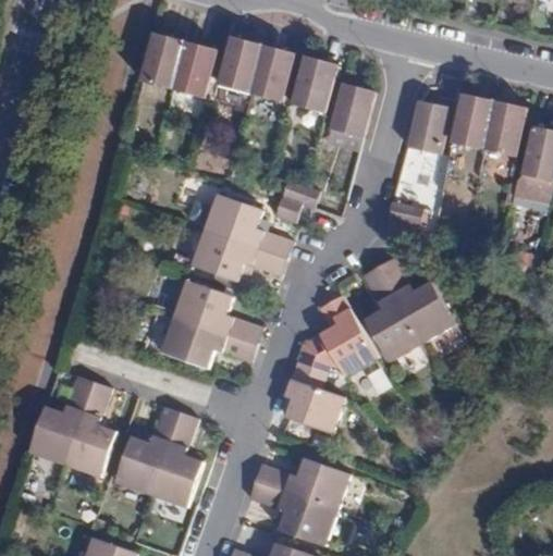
[(139,82),(172,89),(185,41),(152,33),(139,82)]
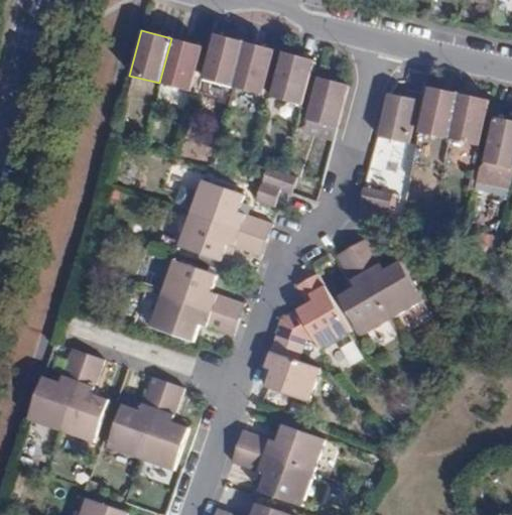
[(214,33),(202,79),(231,87),(243,41),(214,33)]
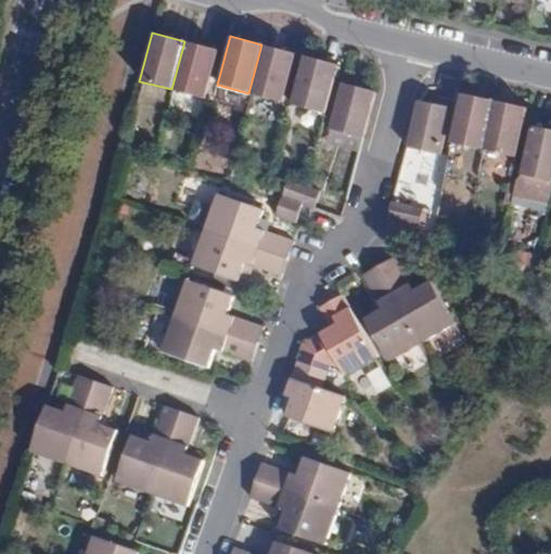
[(184,41),(171,89),(203,98),(216,49),(184,41)]
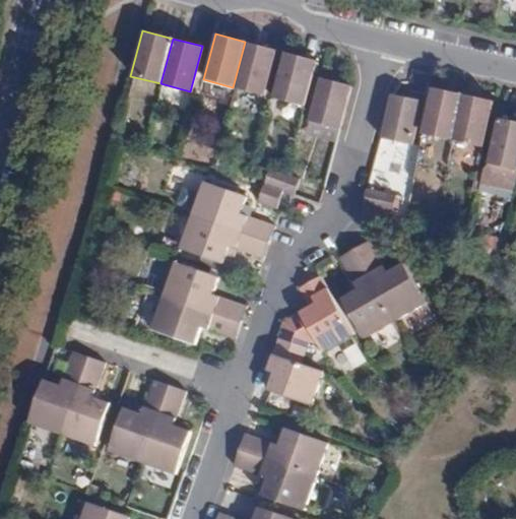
[(245,42),(233,87),(263,95),(275,50),(245,42)]
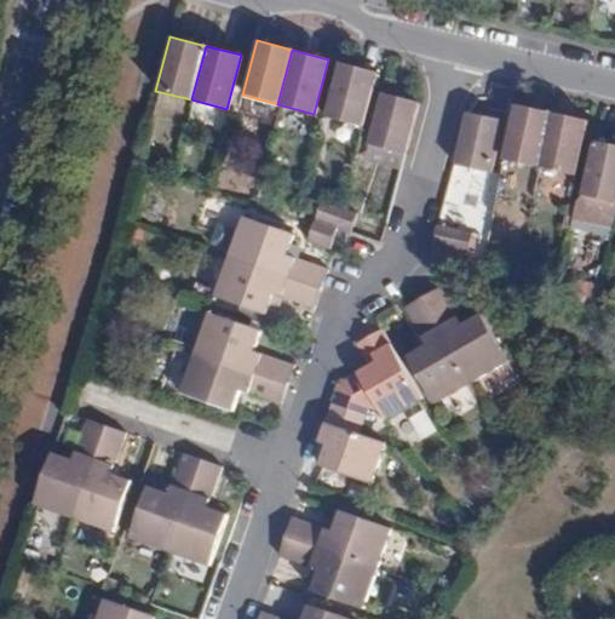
[(339,62),(325,116),(361,125),(371,90),(375,72),(339,62)]
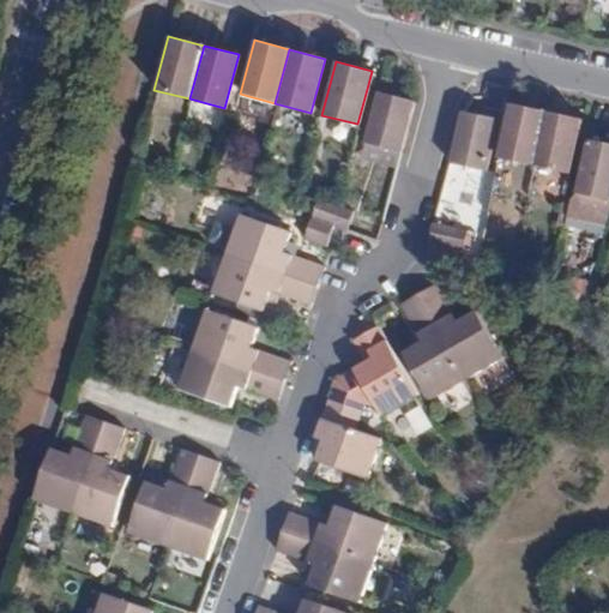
[(412,101),(375,90),(361,142),(396,151),(398,151),(412,101)]
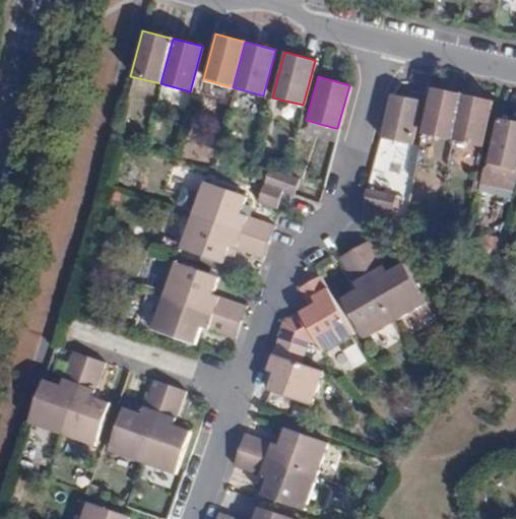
[(431,87),(428,102),(421,132),(451,139),(461,93),(431,87)]
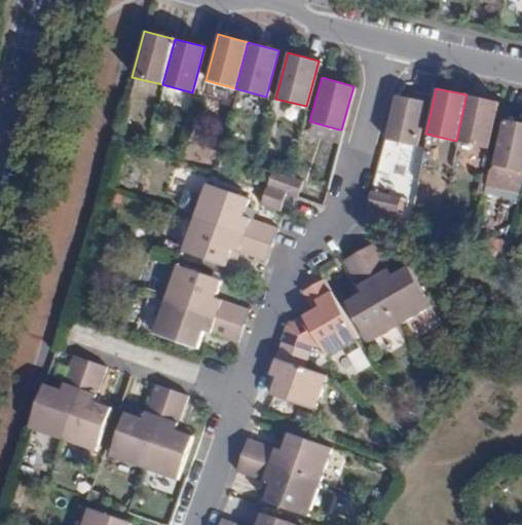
[(425,101),(394,95),(383,139),(415,146),(425,101)]
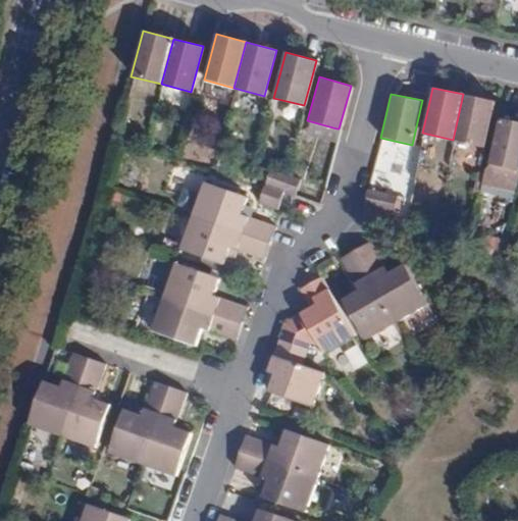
[(463,94),(453,140),(483,147),(494,101),(463,94)]
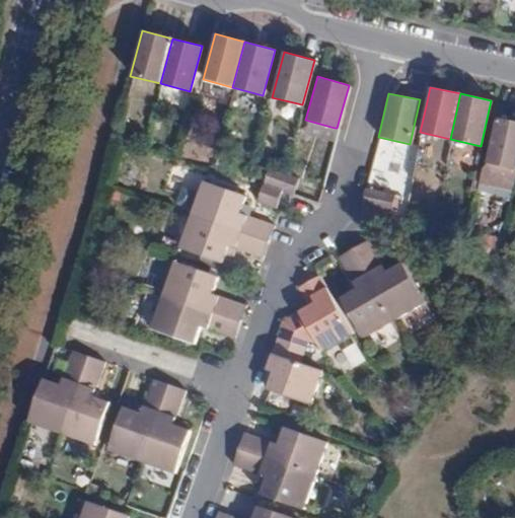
[(514,121),(496,117),(486,162),(514,168),(514,121)]
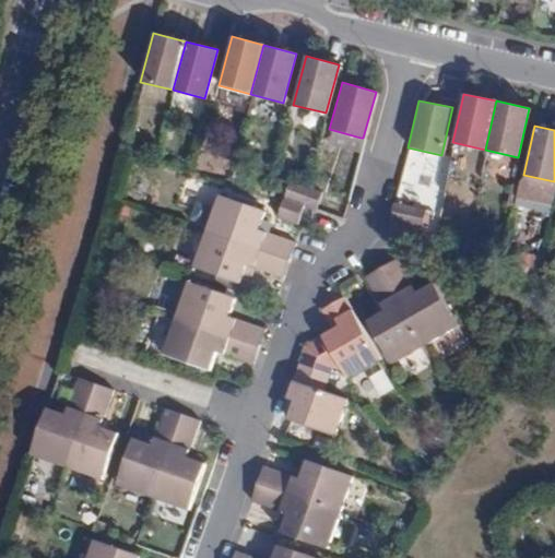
[(361,138),(329,129),(327,143),(357,151),(361,138)]
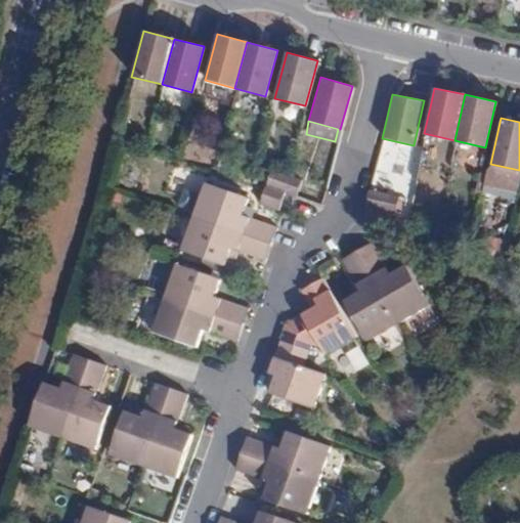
[(519,175),(519,170),(490,164),(485,168),(481,183),(517,191),(519,175)]
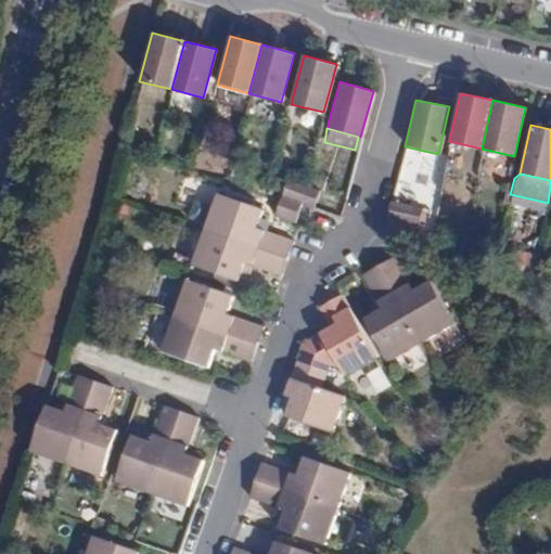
[(286,180),(282,194),(300,202),(304,185),(286,180)]
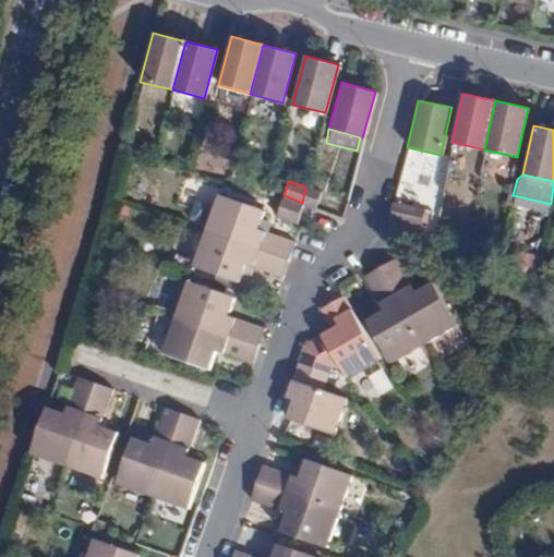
[(305,186),(302,203),(314,208),(321,192),(305,186)]
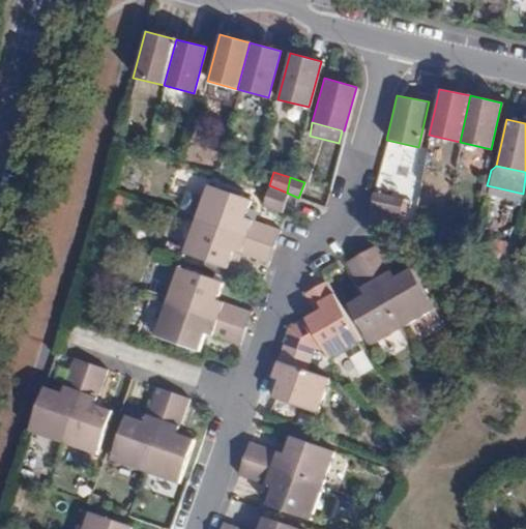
[(205,181),(193,216),(272,244),(278,232),(280,225),(244,213),(250,196),(205,181)]
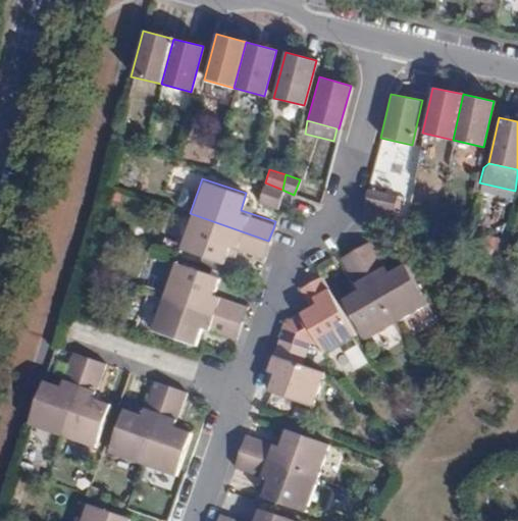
[(282,190),(265,183),(258,203),(275,209),(282,190)]
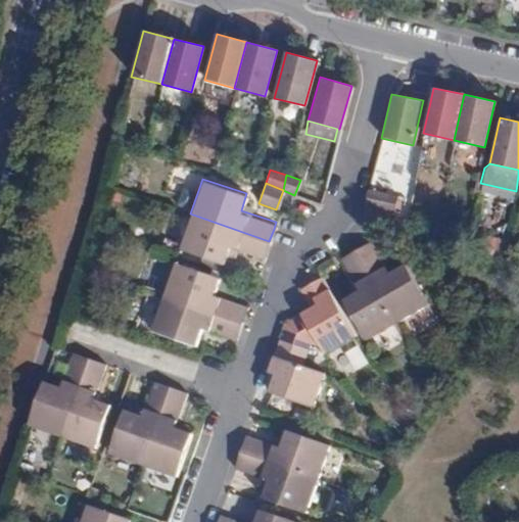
[(396,194),(367,187),(366,189),(363,205),(374,207),(392,211),(396,194)]
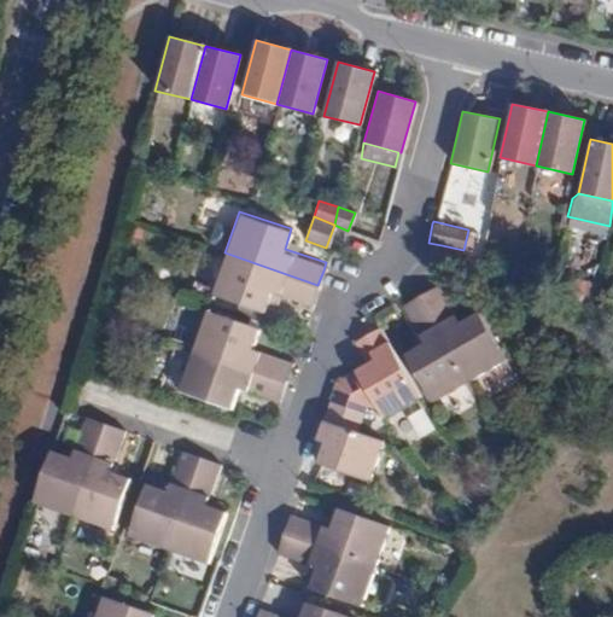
[(442,245),(428,243),(425,257),(438,262),(442,245)]
